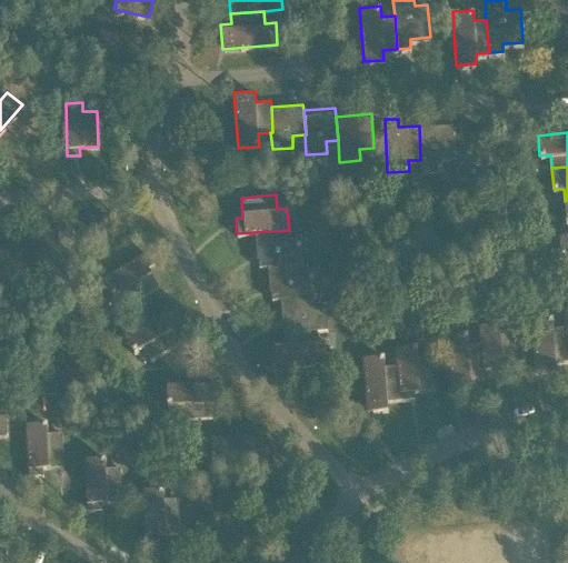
[(289,230),(255,232),(256,255),(258,255),(259,263),(267,263),(301,260),(300,241),(289,242),(289,230)]
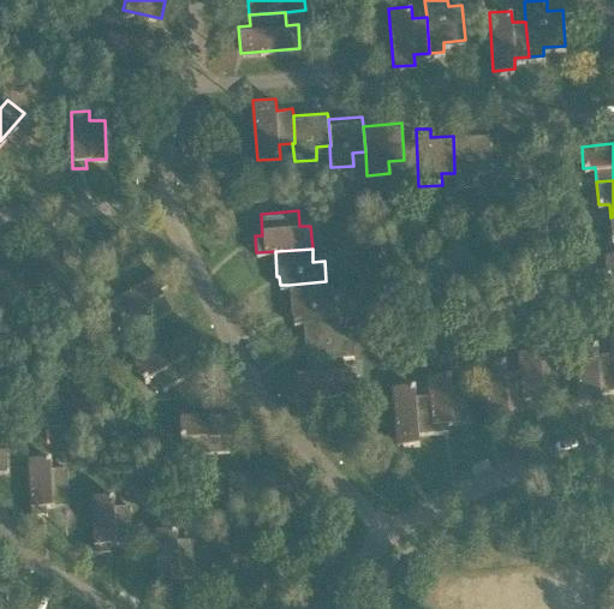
[(0,311),(5,311),(4,302),(21,300),(17,262),(0,262),(0,311)]
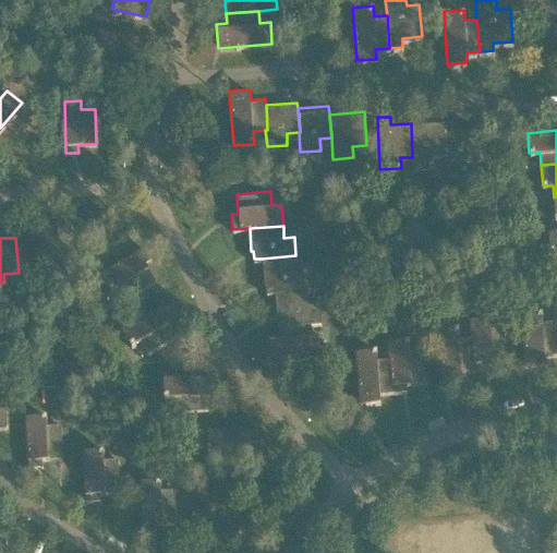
[(295,255),(262,259),(264,281),(265,281),(266,291),(276,291),(307,288),(306,268),(297,269),(295,255)]
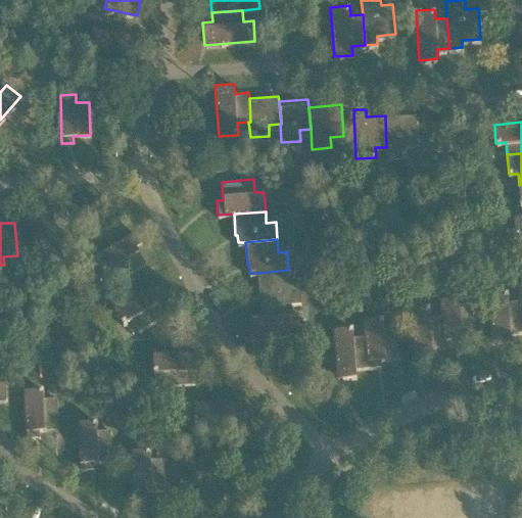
[(288,270),(258,273),(262,303),(290,301),(300,301),(299,282),(289,283),(288,270)]
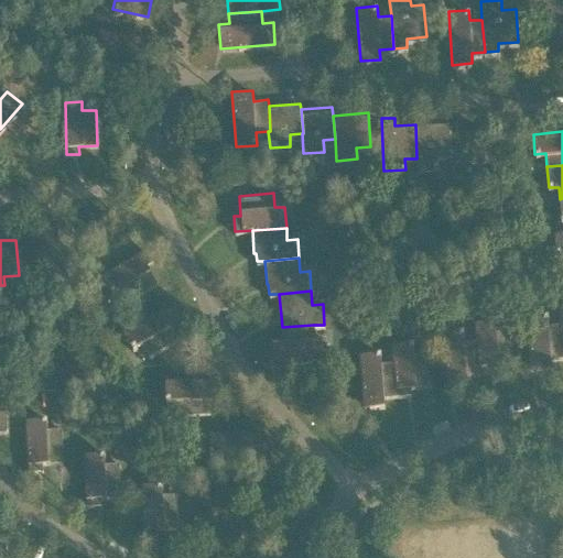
[(166,302),(120,330),(131,348),(141,341),(149,354),(177,338),(168,321),(175,316),(166,302)]
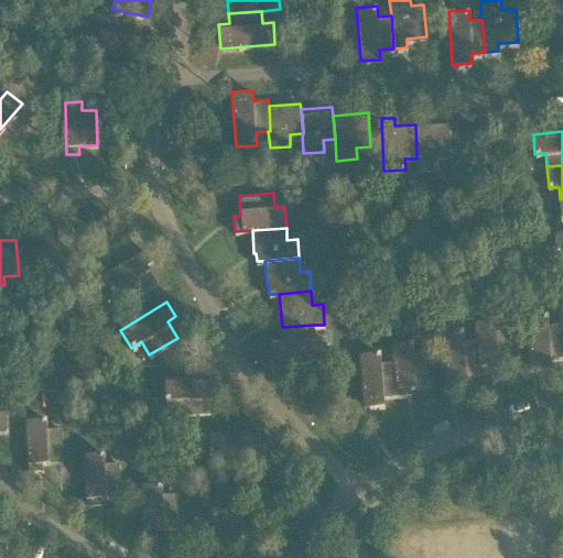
[(562,356),(561,323),(548,324),(547,312),(526,314),(530,368),(551,367),(551,356),(562,356)]
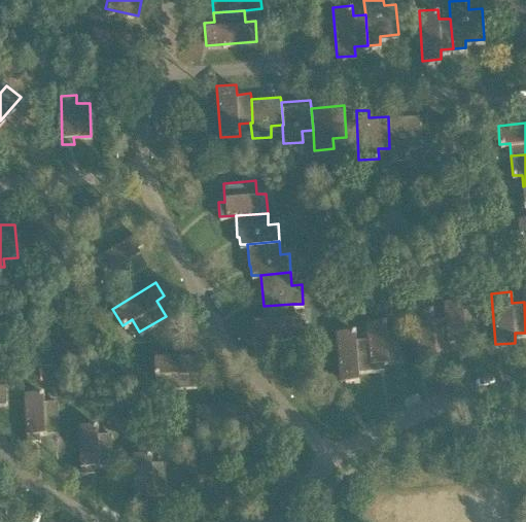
[(444,300),(445,317),(447,348),(460,347),(460,340),(479,339),(477,308),(464,309),(463,299),(444,300)]
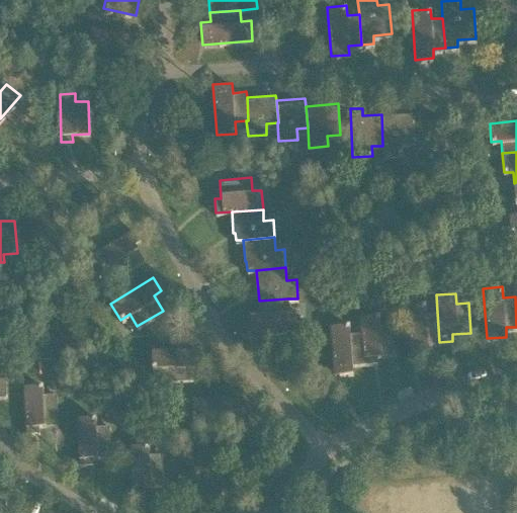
[(288,311),(287,298),(259,301),(260,314),(250,315),(251,333),(299,329),(298,310),(288,311)]
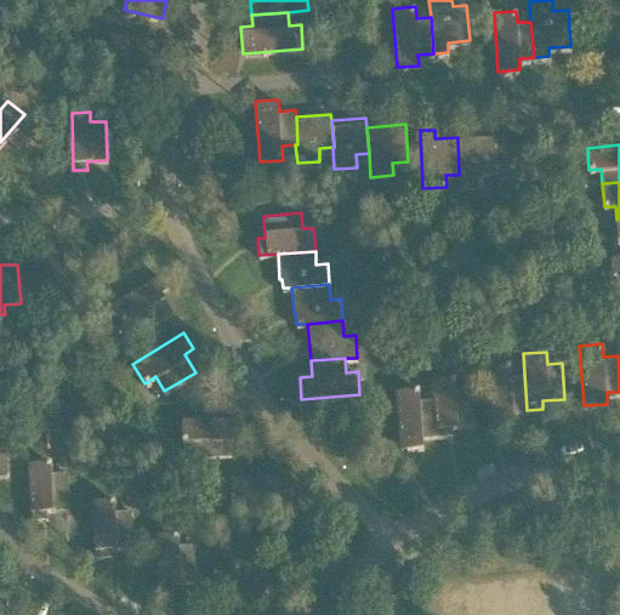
[(527,410),(524,374),(511,375),(510,363),(487,364),(491,423),(515,422),(513,411),(527,410)]
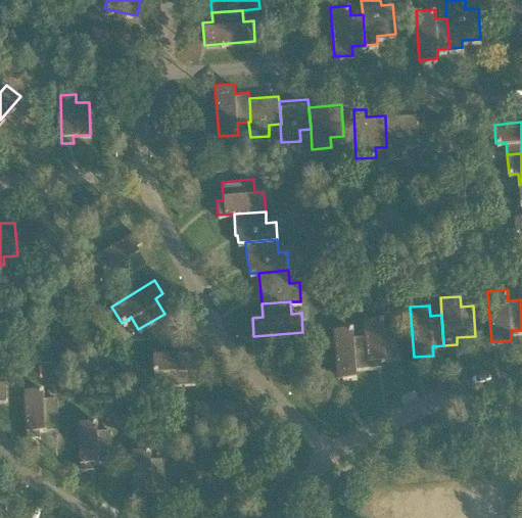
[(364,319),(365,336),(367,367),(380,366),(380,359),(398,358),(396,327),(383,328),(383,318),(364,319)]
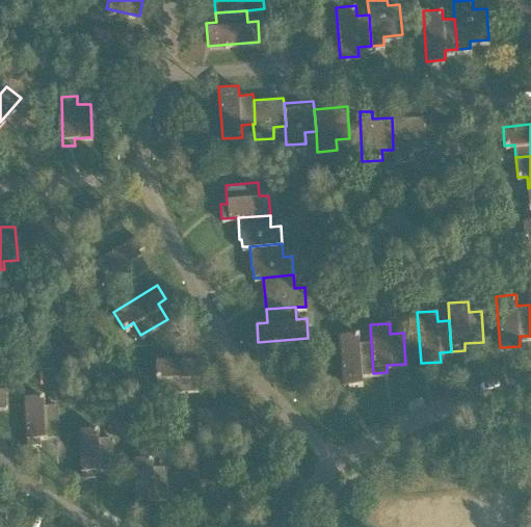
[(373,373),(371,342),(359,343),(359,333),(339,334),(343,385),(363,384),(362,374),(373,373)]
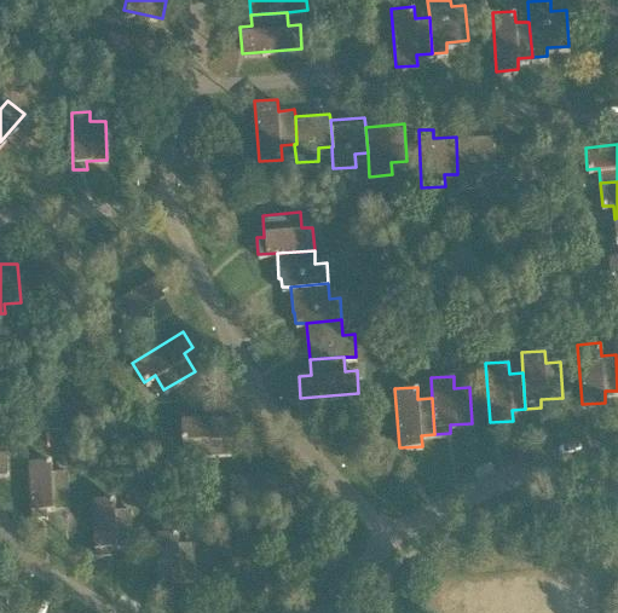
[(237,415),(182,416),(182,439),(192,438),(192,452),(230,451),(230,431),(238,429),(237,415)]
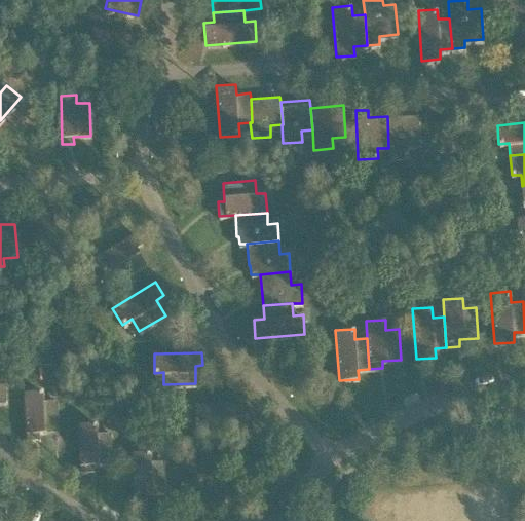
[(24,391),(26,439),(39,438),(39,432),(57,431),(54,399),(44,400),(43,389),(24,391)]
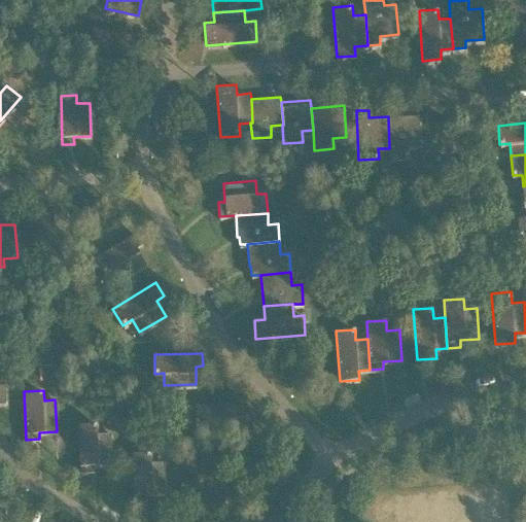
[(243,403),(195,404),(195,423),(205,423),(205,433),(237,433),(237,415),(244,415),(243,403)]
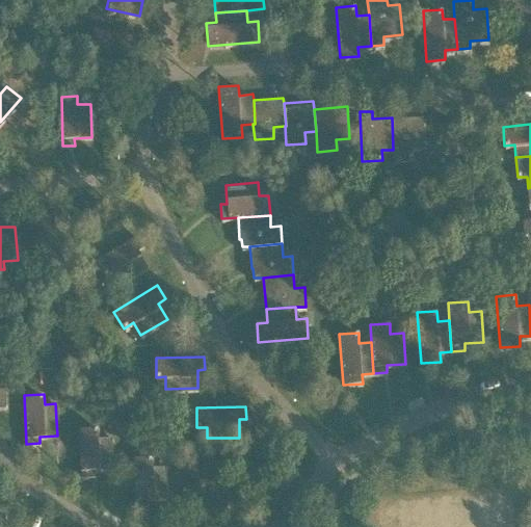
[(79,428),(81,476),(95,476),(95,470),(113,469),(112,436),(99,436),(98,427),(79,428)]
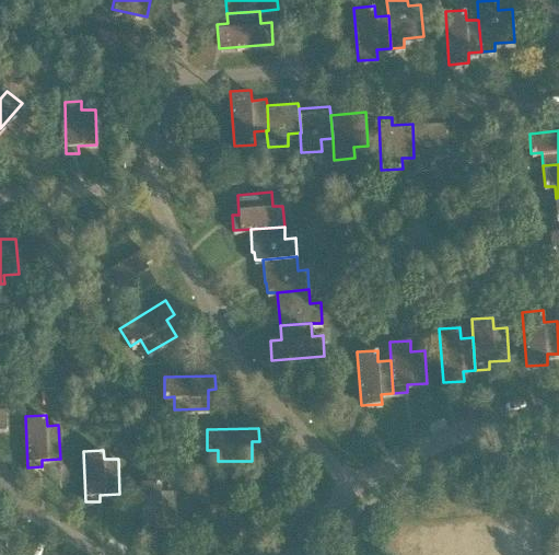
[(140,480),(142,533),(156,532),(155,523),(176,522),(175,487),(162,488),(161,478),(140,480)]
